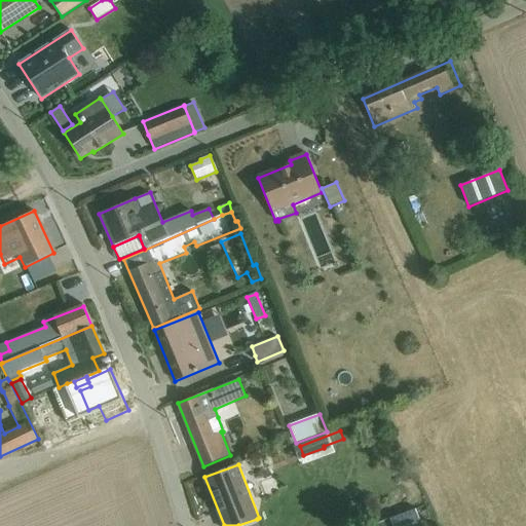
[(415,509),(389,519),(391,525),(403,525),(419,520),(415,509)]
